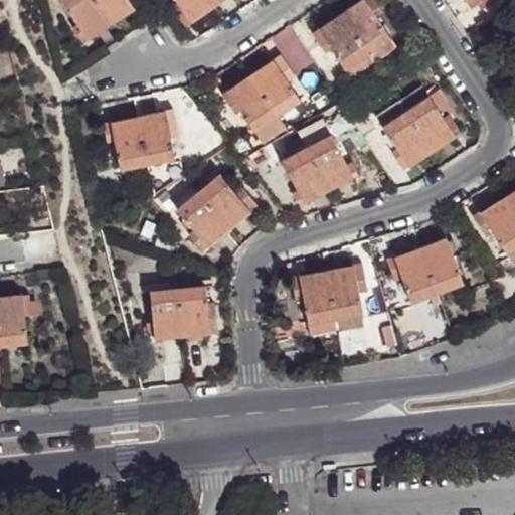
[(93,0),(60,0),(75,20),(69,24),(77,35),(82,31),(86,36),(108,21),(93,0)]
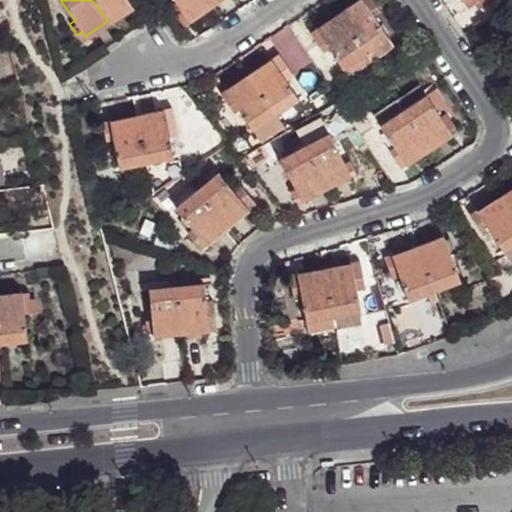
[(92,0),(107,21),(131,4),(127,0),(92,0)]
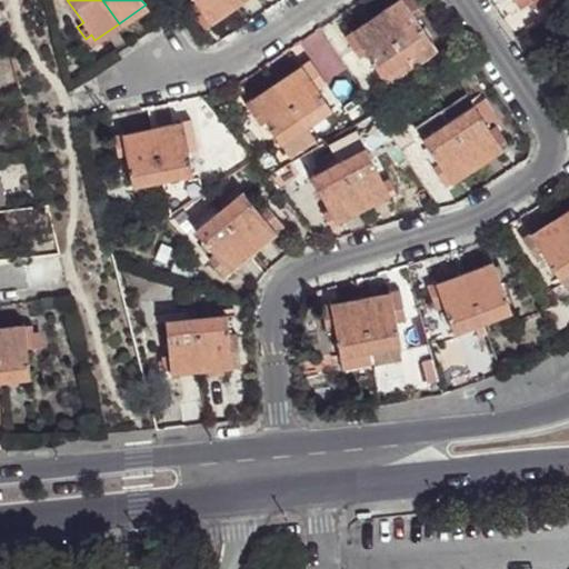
[(229,0),(193,0),(209,23),(233,7),(229,0)]
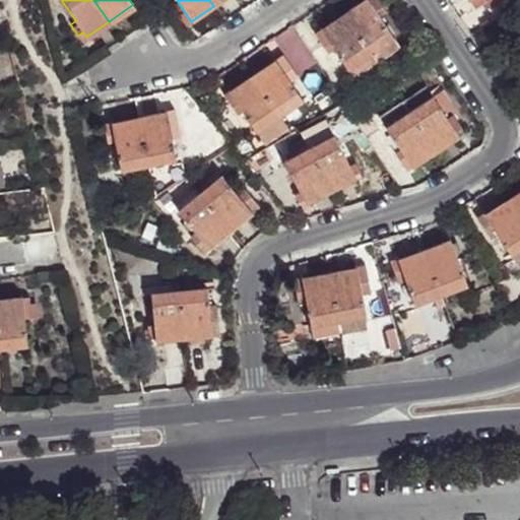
[(368,0),(367,0),(344,15),(376,63),(399,48),(381,20),(387,16),(378,1),(372,6),(368,0)]
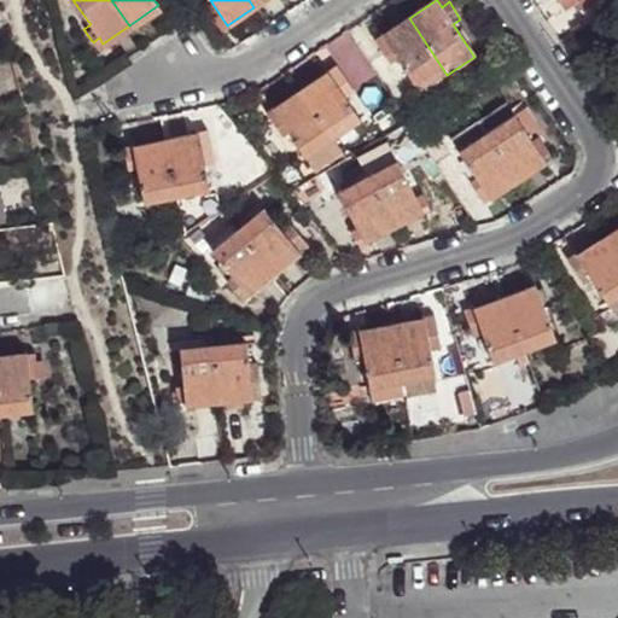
[(571,1),(564,6),(567,13),(575,9),(571,1)]
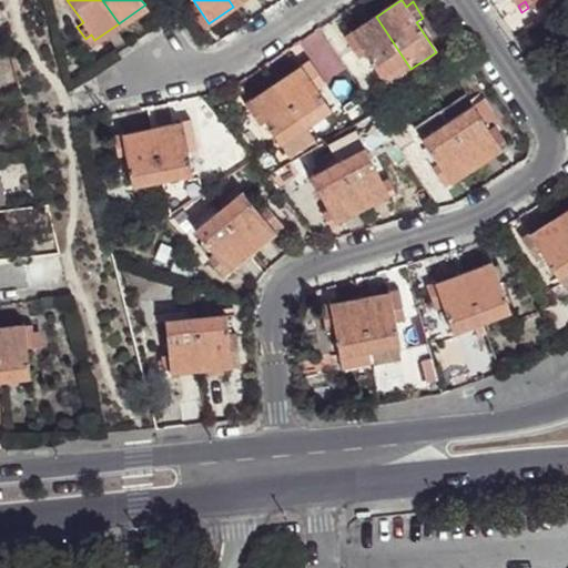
[(376,17),(351,33),(355,40),(348,44),(358,61),(365,57),(385,85),(411,69),(376,17)]
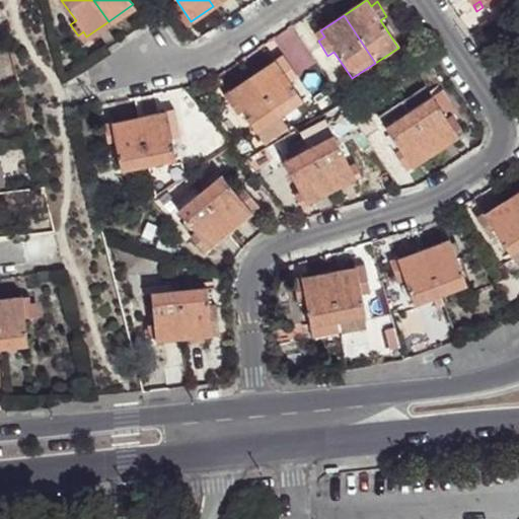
[(314,34),(318,41),(324,36),(320,30),(314,34)]
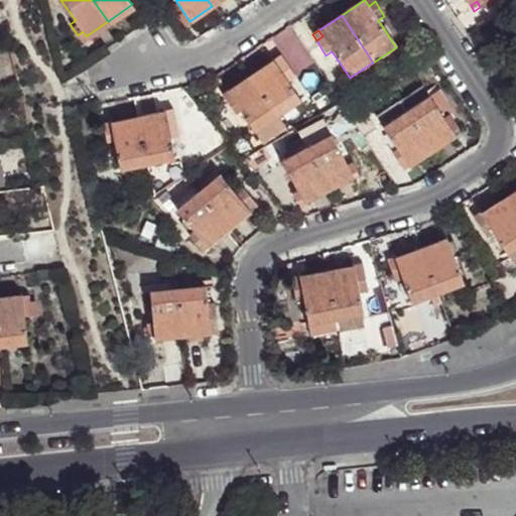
[(83,31),(78,35),(81,39),(86,36),(83,31)]
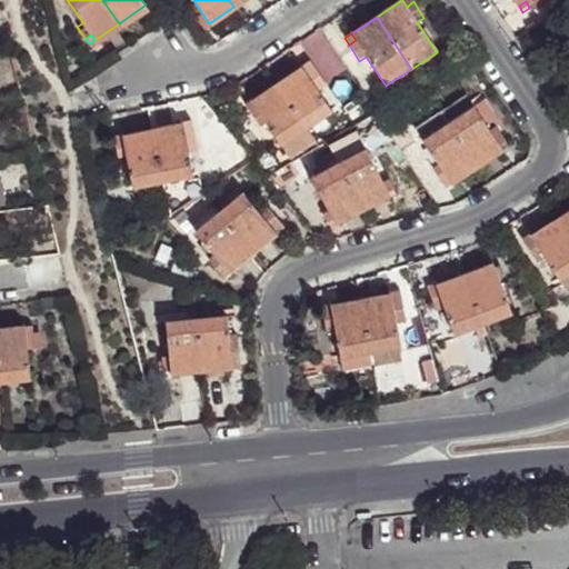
[(308,63),(301,67),(306,73),(311,70),(308,63)]
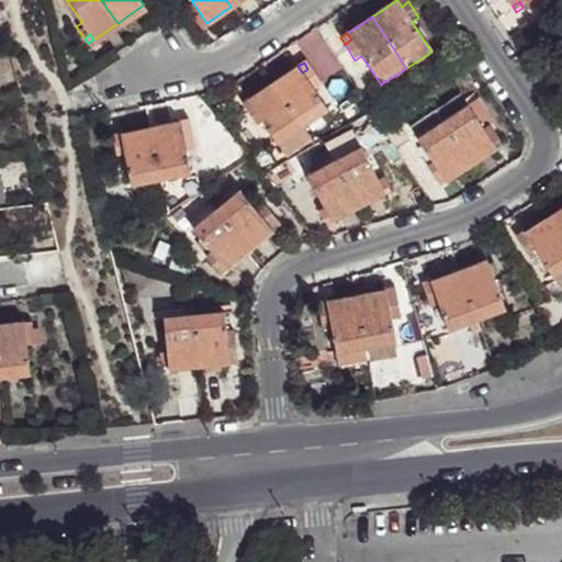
[(298,66),(272,82),(301,126),(326,110),(313,90),(319,87),(307,69),(302,72),(298,66)]
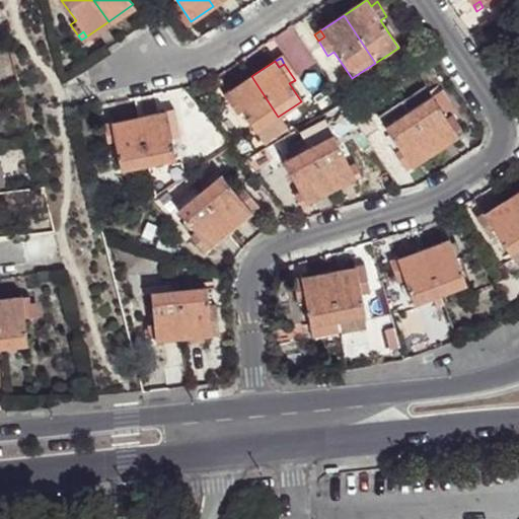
[(232,97),(227,101),(237,118),(242,114),(254,132),(278,117),(251,76),(228,92),(232,97)]
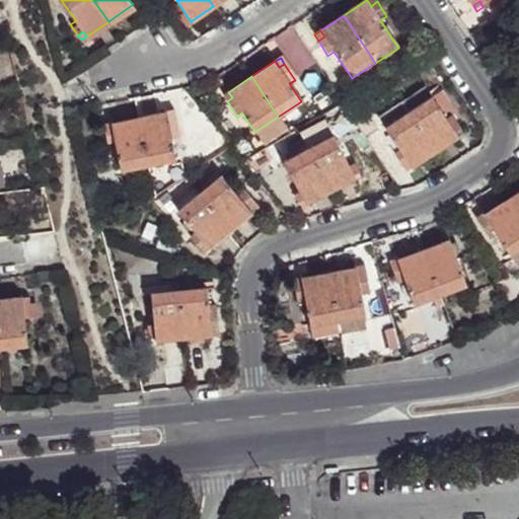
[(401,102),(409,113),(434,152),(457,138),(453,132),(458,128),(449,115),(444,118),(431,98),(425,88),(401,102)]
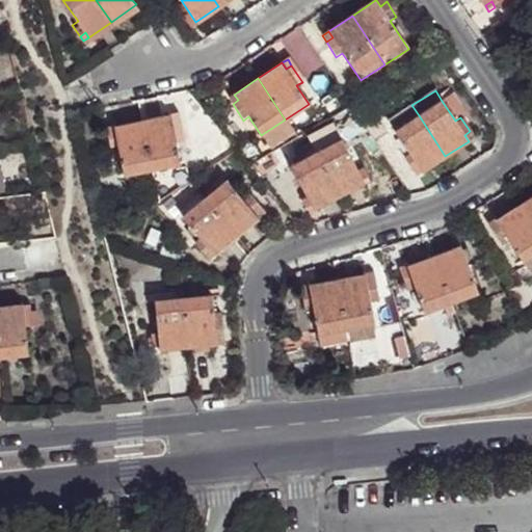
[(234,95),(229,98),(233,104),(238,100),(234,95)]
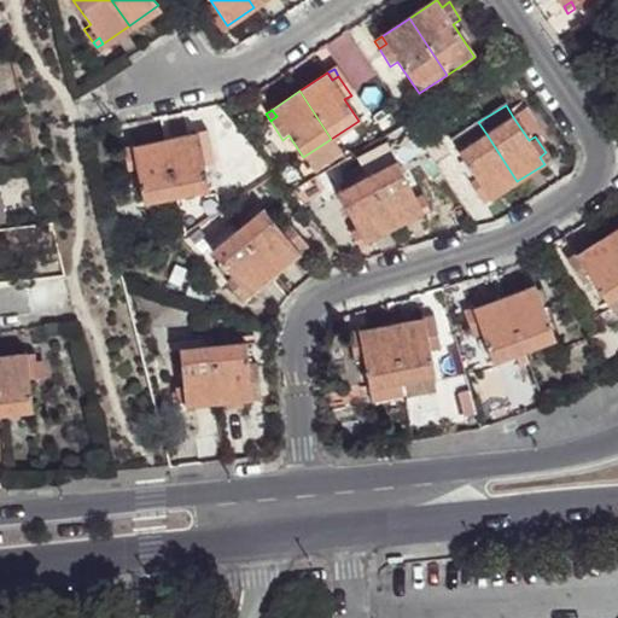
[(478,122),(450,140),(459,152),(487,134),(478,122)]
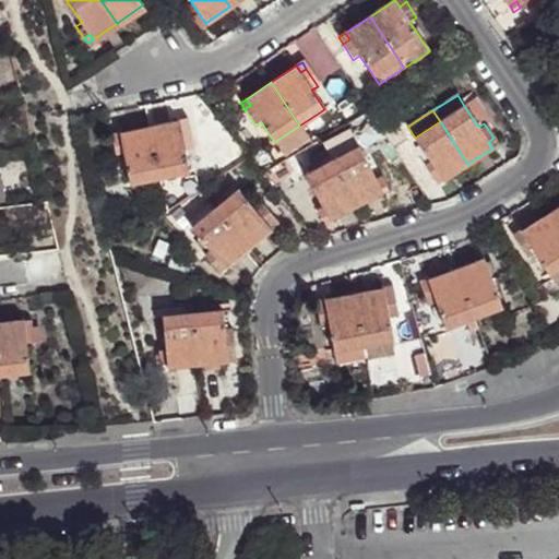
[(440,121),(415,138),(429,161),(424,164),(431,178),(438,174),(441,180),(467,164),(440,121)]
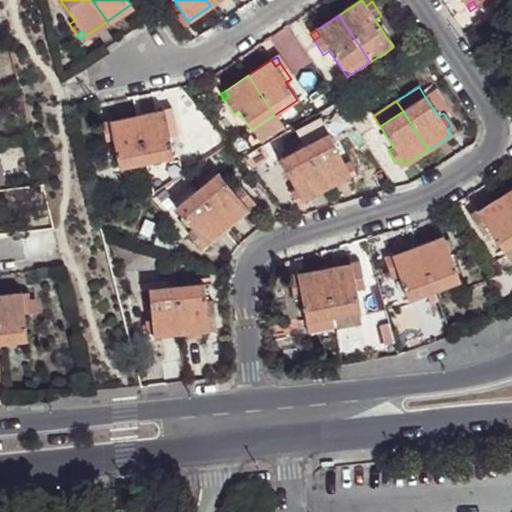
[(164,112),(137,117),(146,163),(173,158),(167,127),(165,117),(164,112)]
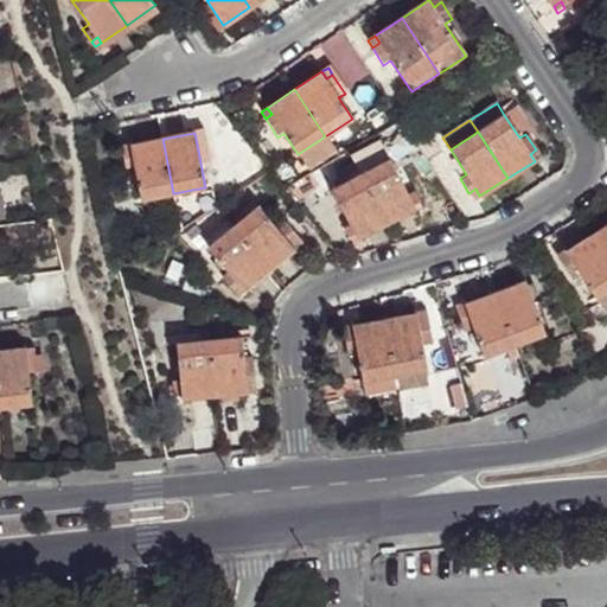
[(325,136),(298,154),(306,166),(333,148),(325,136)]
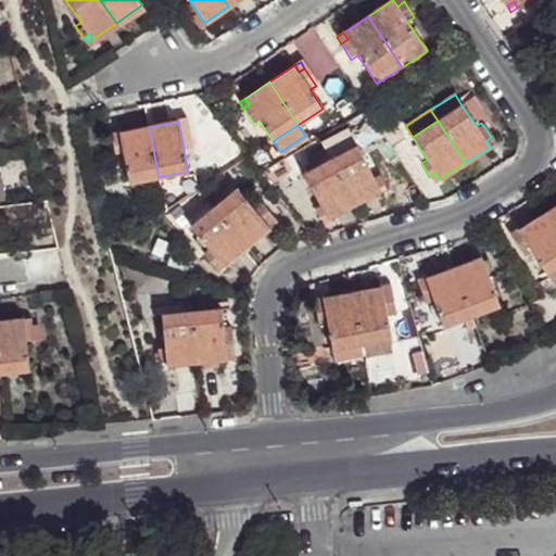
[(149,127),(119,134),(122,141),(113,142),(115,156),(124,155),(129,184),(159,177),(149,127)]
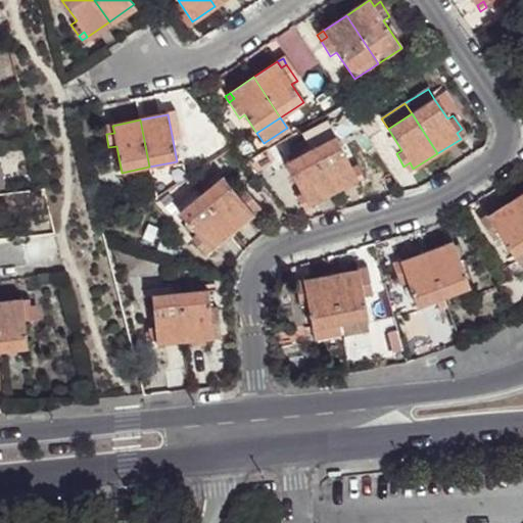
[(305,142),(310,151),(331,194),(358,181),(336,139),(335,139),(328,124),(302,137),(305,142)]
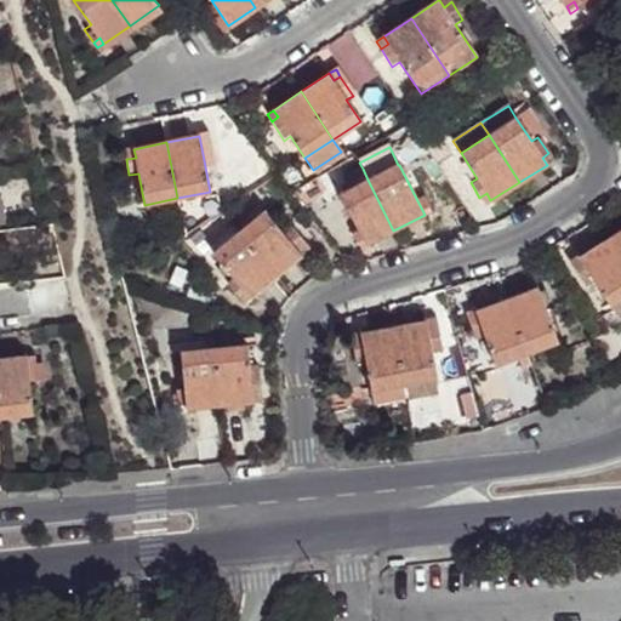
[(134,149),(125,151),(126,159),(136,158),(134,149)]
